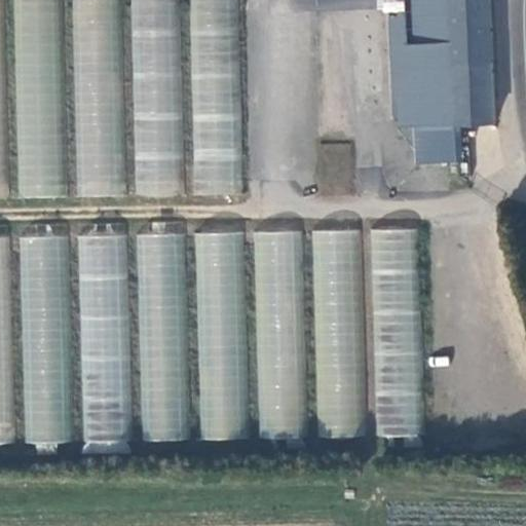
[(120,0),(14,0),(15,196),(121,196),(120,0)]
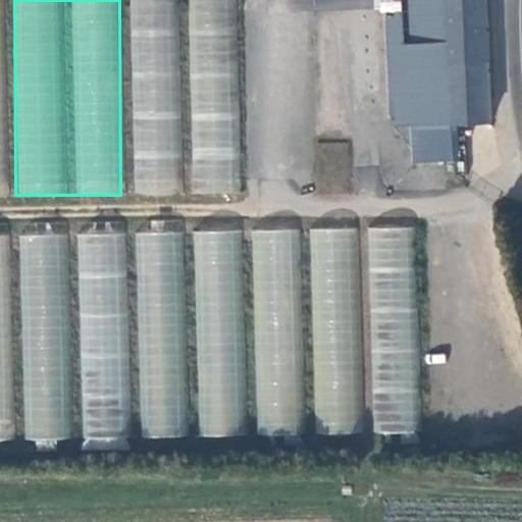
[(131,0),(132,195),(178,195),(177,0),(131,0)]
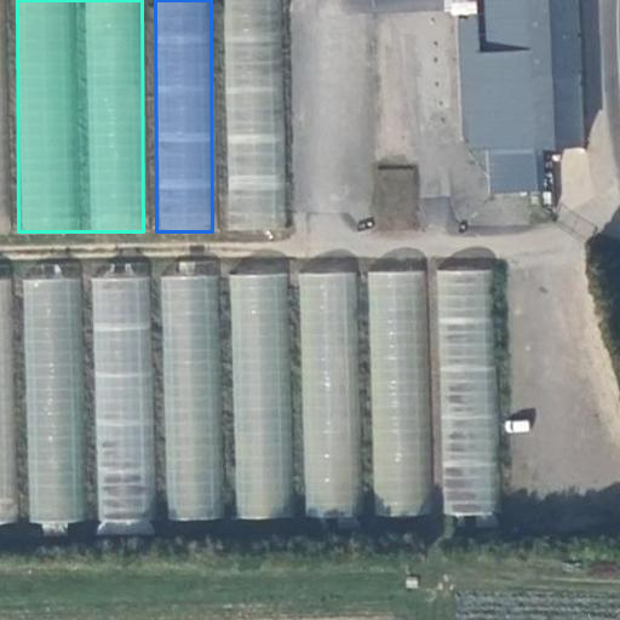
[(283,0),(225,0),(223,229),(281,229),(283,0)]
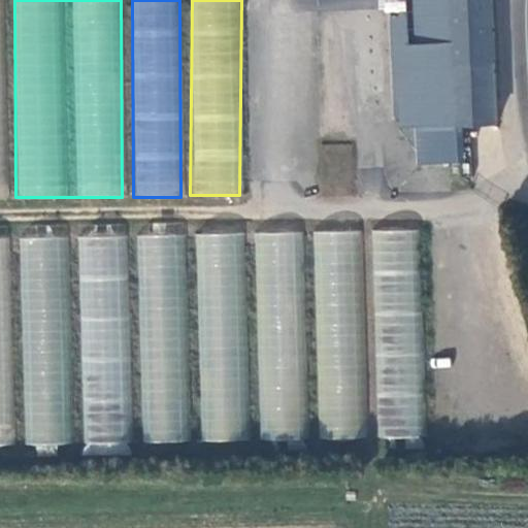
[(460,124),(454,0),(410,0),(418,125),(460,124)]
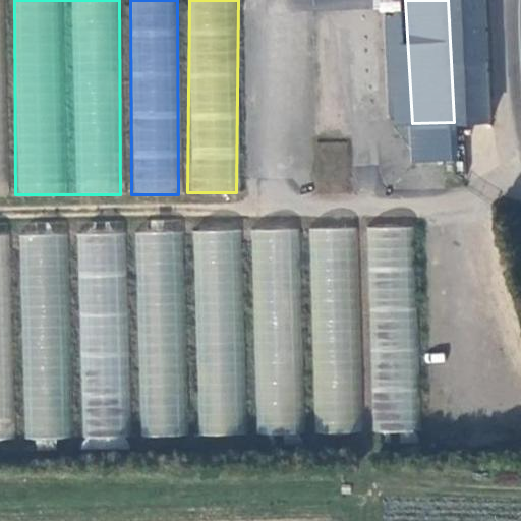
[(483,0),(448,0),(454,122),(491,120),(483,0)]
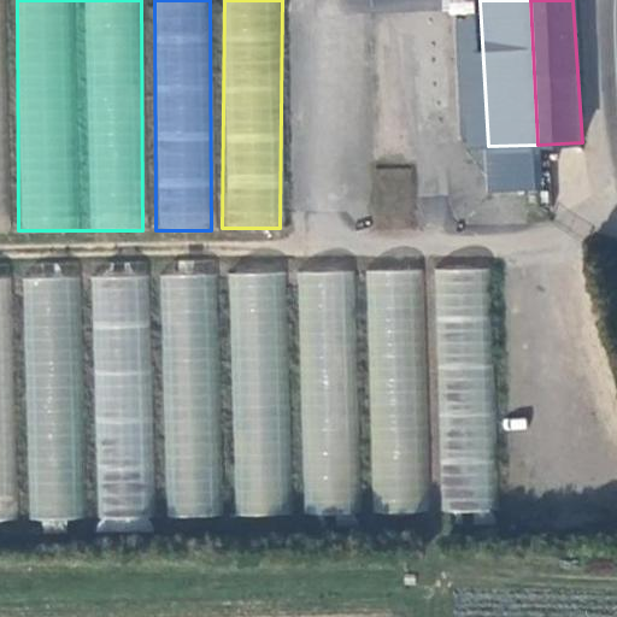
[(538,145),(488,146),(491,184),(539,183),(538,145)]
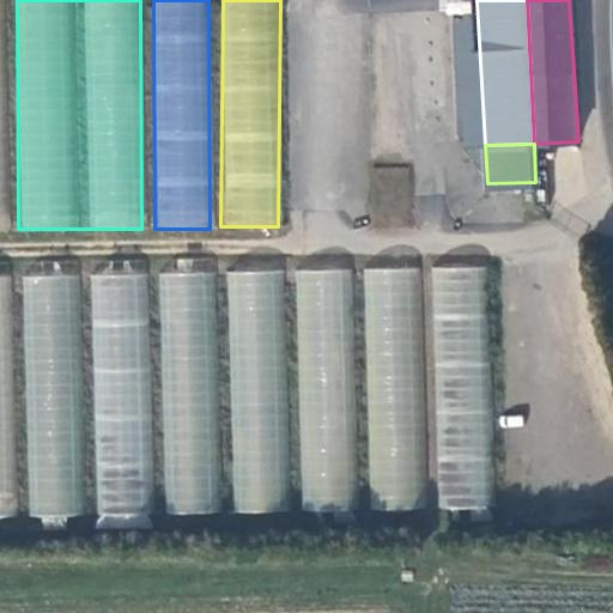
[(411,165),(370,168),(372,228),(413,226),(411,165)]
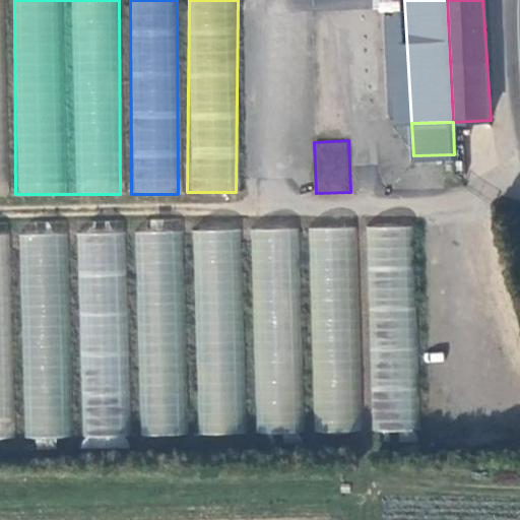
[(414,225),(369,225),(369,432),(414,432),(414,225)]
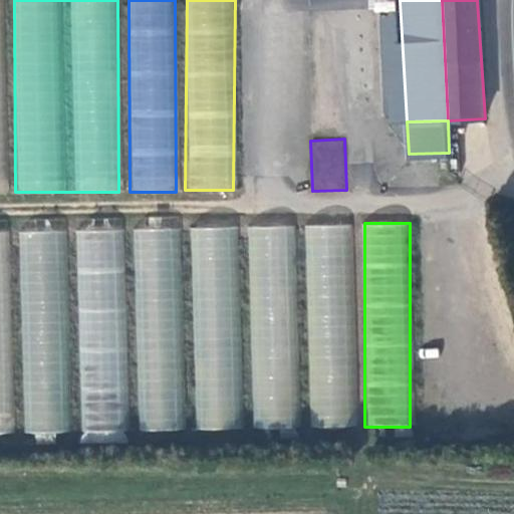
[(354,224),(306,224),(307,427),(354,427),(354,224)]
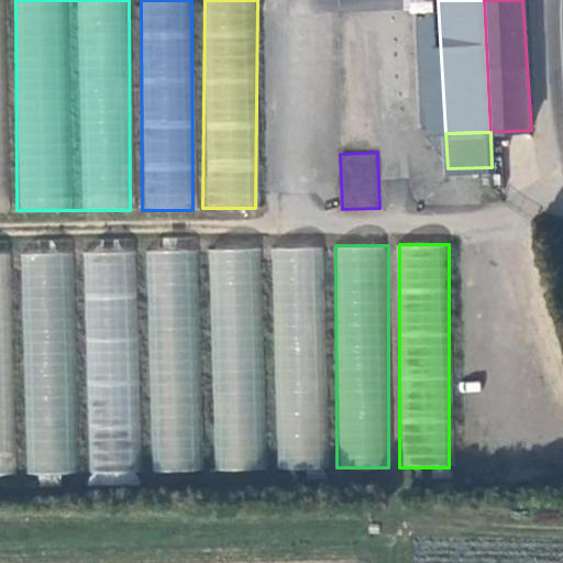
[(276,247),(272,464),(321,465),(326,249),(276,247)]
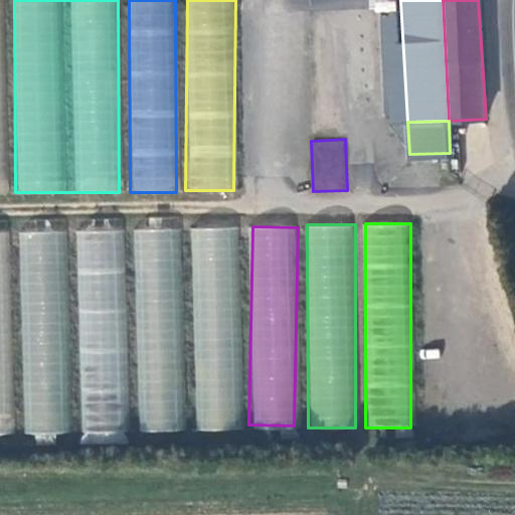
[(194,227),(192,430),(237,431),(238,227),(194,227)]
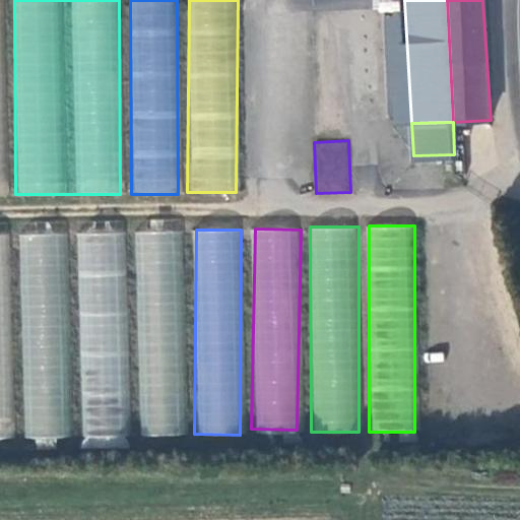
[(139,231),(135,435),(180,436),(184,232),(139,231)]
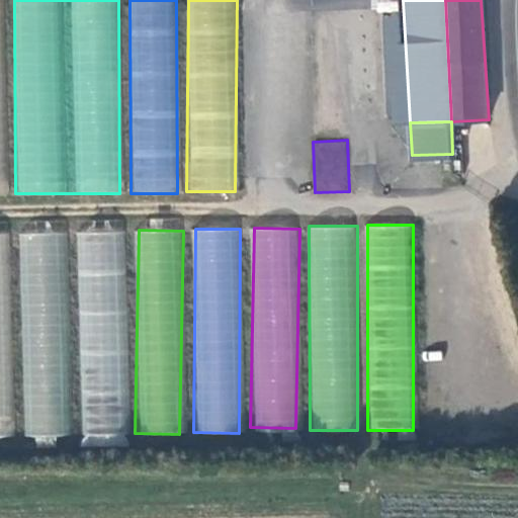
[(124,444),(126,231),(80,231),(78,444),(124,444)]
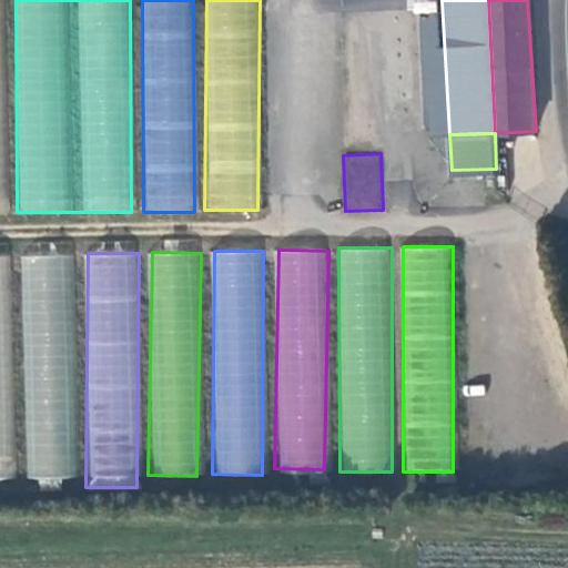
[(73,477),(74,254),(23,254),(23,477),(73,477)]
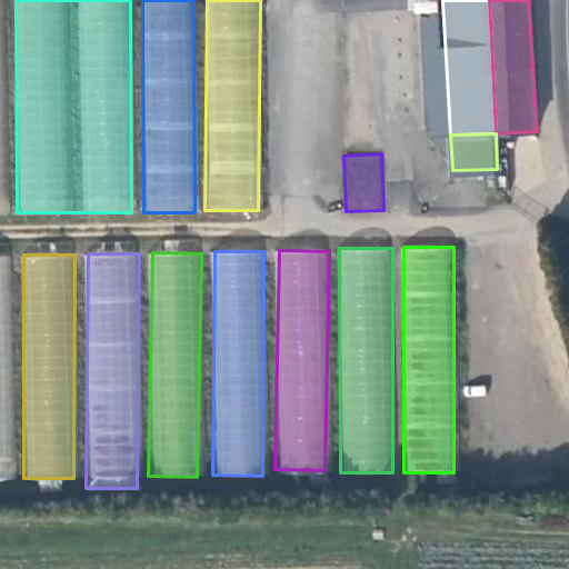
[(11,256),(0,256),(0,480),(9,480),(11,256)]
